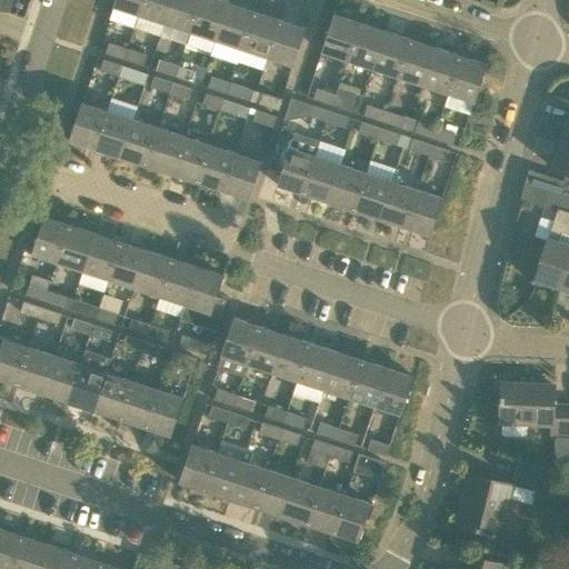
[(0,0),(0,8),(11,11),(12,0),(0,0)]
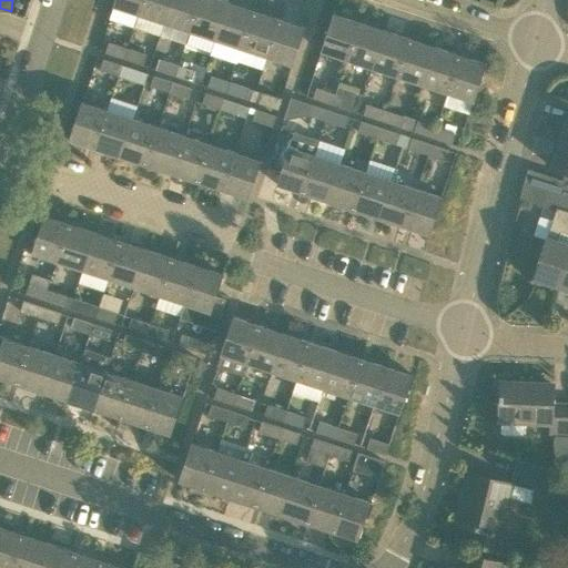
[(114,0),(113,7),(114,7),(140,16),(144,0),(114,0)]
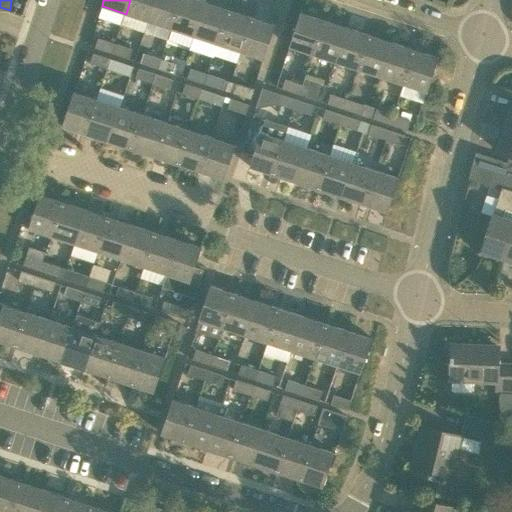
[(130,0),(126,14),(148,21),(155,0),(130,0)]
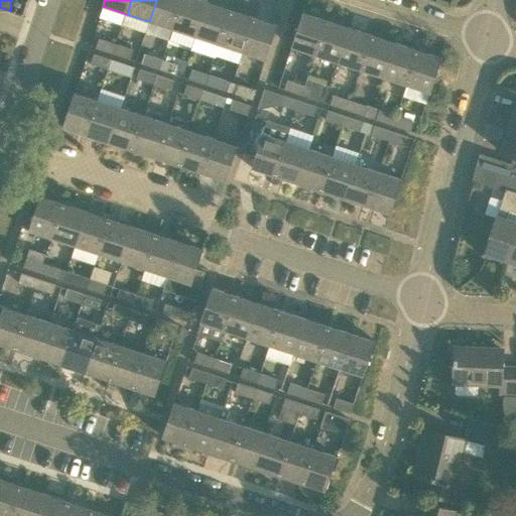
[(156,0),(149,21),(172,29),(181,0),(156,0)]
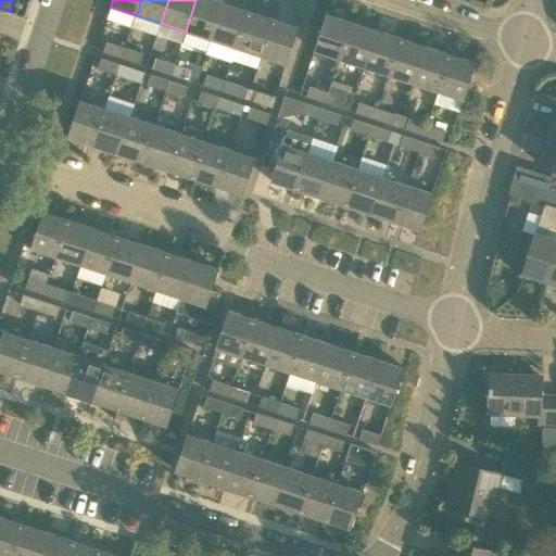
[(196,0),(186,32),(211,39),(224,2),(215,0),(196,0)]
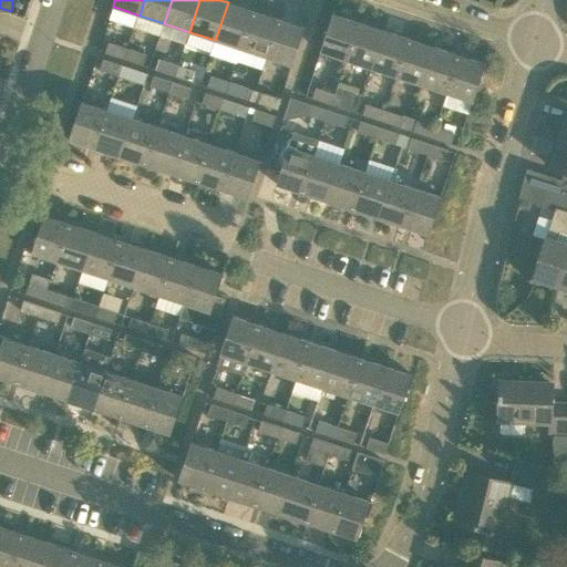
[(215,40),(241,49),(254,11),(228,2),(215,40)]
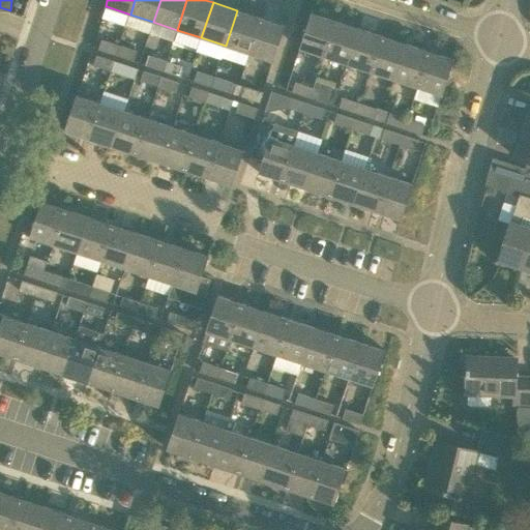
[(226,46),(249,53),(261,18),(237,10),(226,46)]
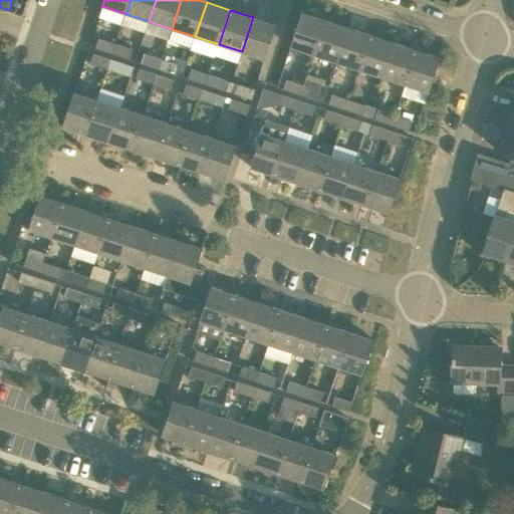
[(302,12),(290,47),(313,54),(325,20),(302,12)]
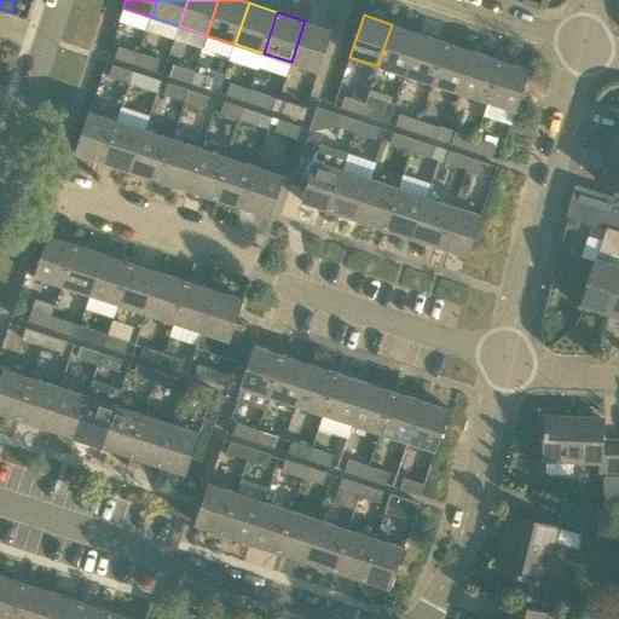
[(291,62),(319,71),(333,30),(305,21),(291,62)]
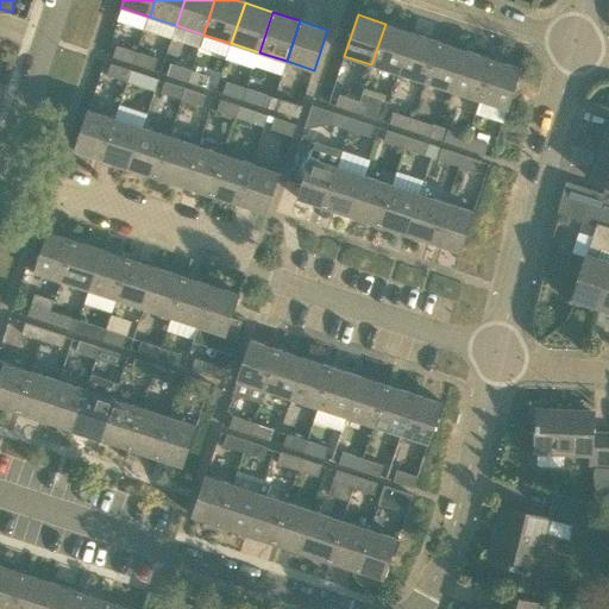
[(371,64),(399,74),(413,32),(385,24),(371,64)]
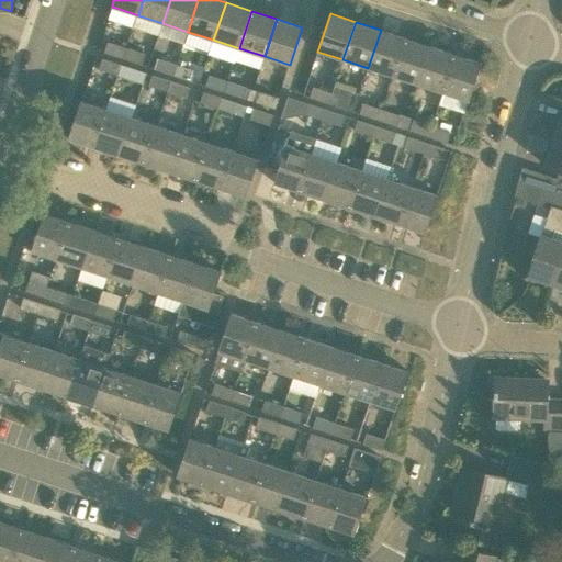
[(368,68),(393,77),(406,38),(381,30),(368,68)]
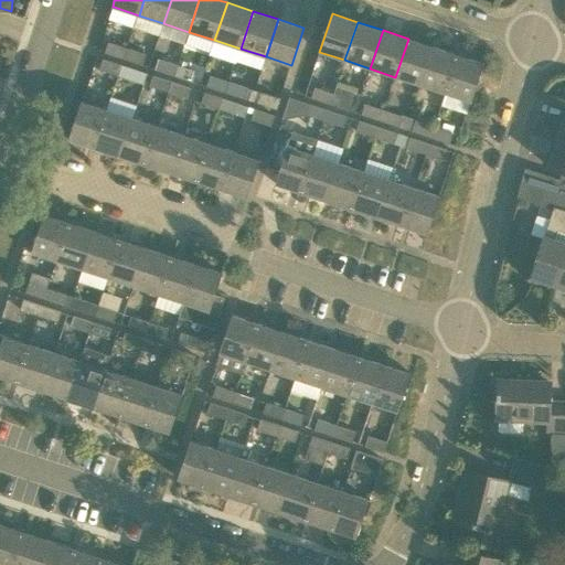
[(395,77),(420,85),(433,46),(408,39),(395,77)]
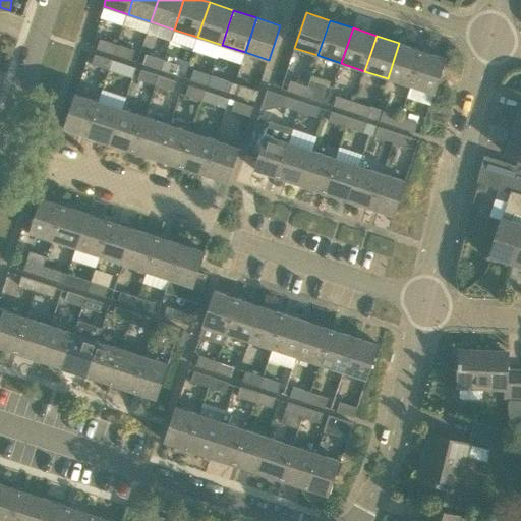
[(97,49),(115,55),(118,45),(100,39),(97,49)]
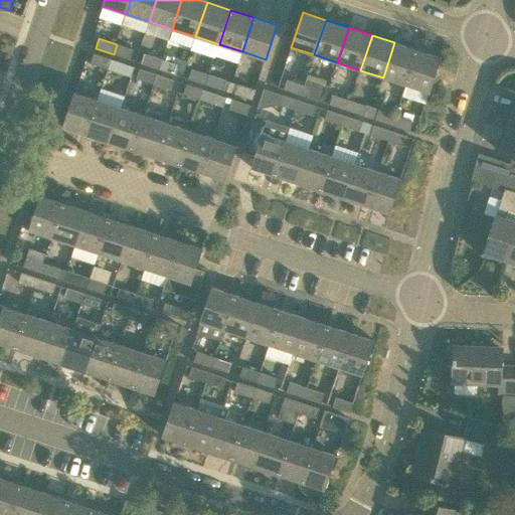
[(394,42),(383,77),(406,86),(417,50),(394,42)]
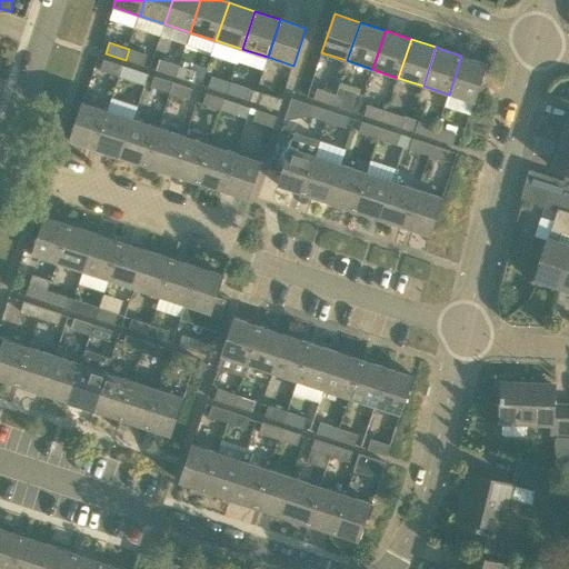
[(129,49),(126,60),(143,66),(148,56),(129,49)]
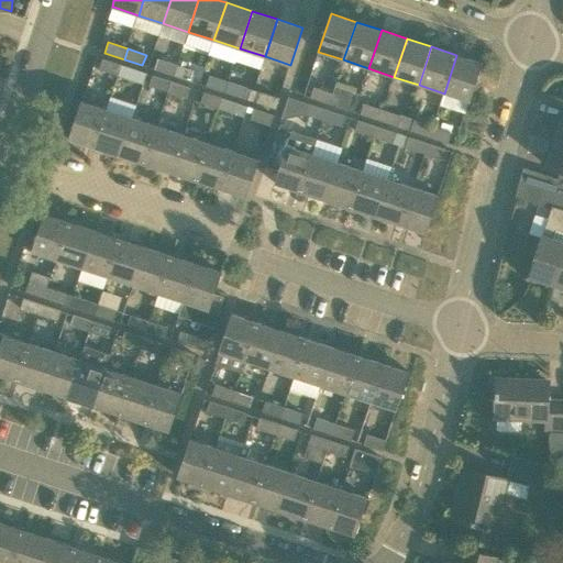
[(456,55),(444,94),(470,101),(483,64),(456,55)]
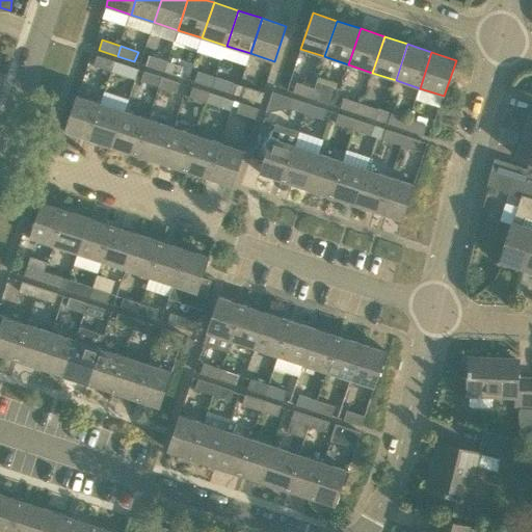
[(111,72),(114,61),(97,56),(94,65),(111,72)]
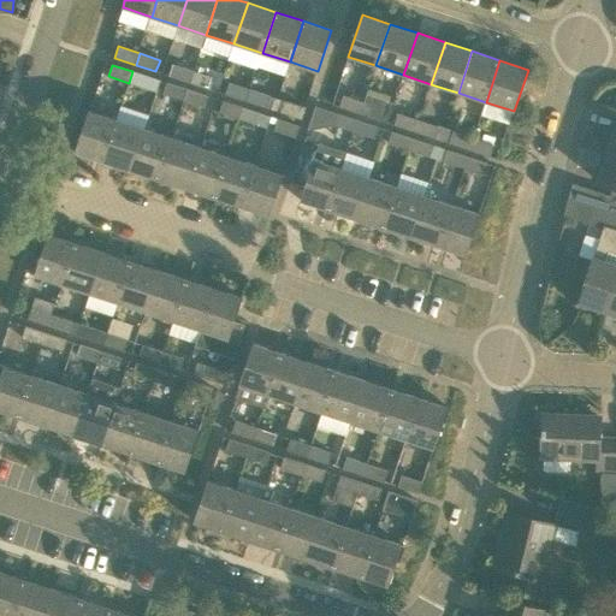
[(170,76),(190,83),(194,71),(173,65),(170,76)]
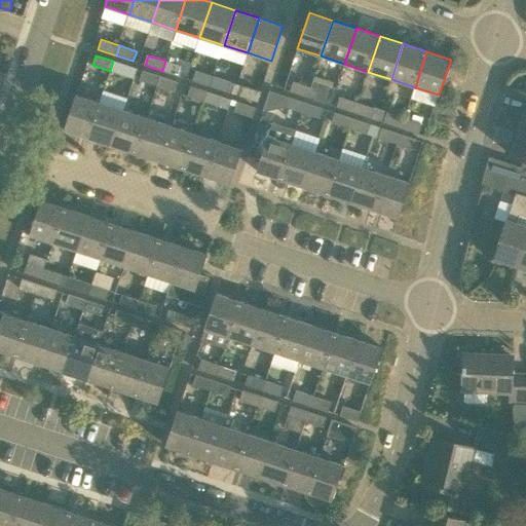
[(137,69),(113,61),(110,71),(134,78),(137,69)]
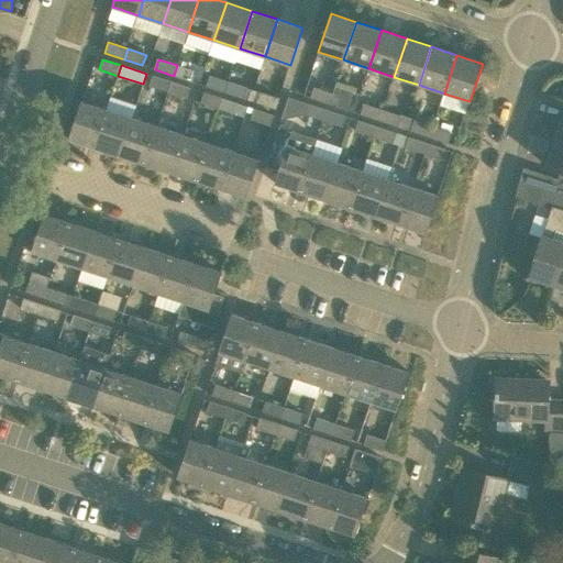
[(174,76),(192,81),(196,72),(177,65),(174,76)]
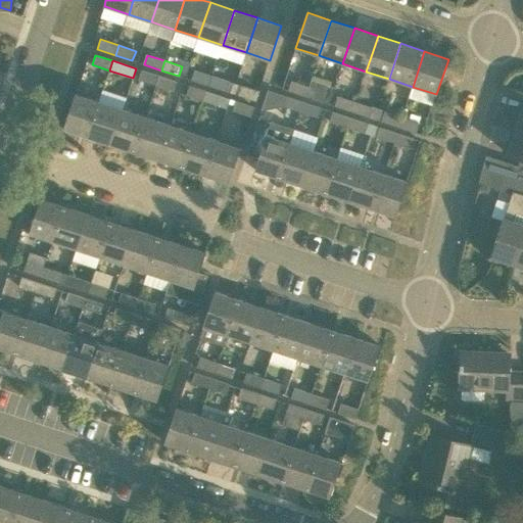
[(156,86),(159,76),(142,70),(139,80),(156,86)]
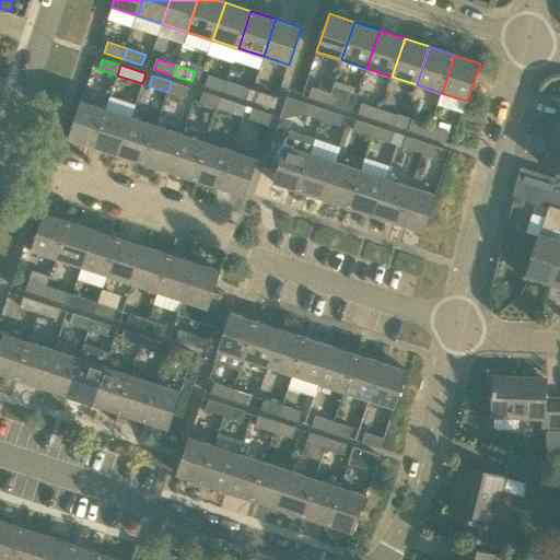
[(206,85),(224,92),(228,81),(209,76),(206,85)]
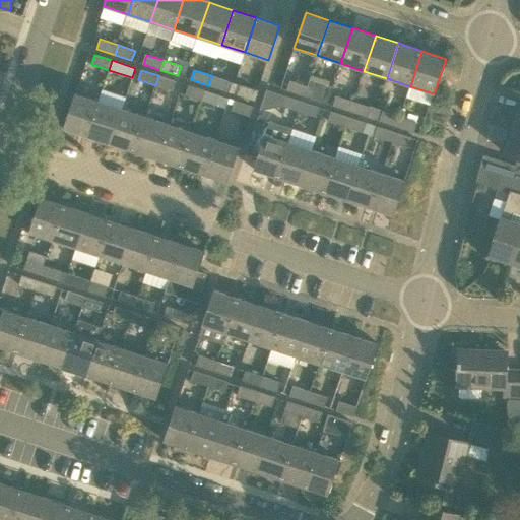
[(176,81),(158,75),(155,85),(173,90),(176,81)]
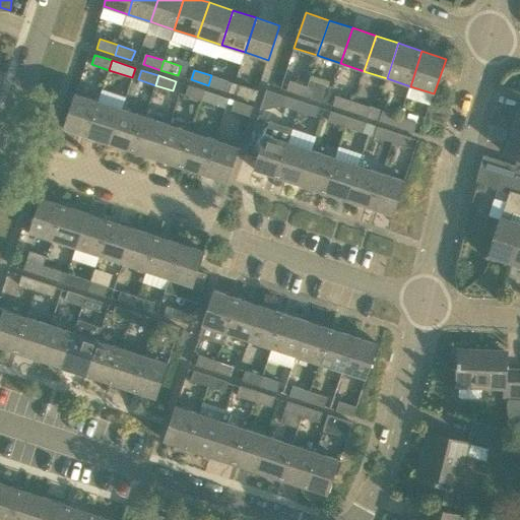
[(208,85),(225,91),(229,81),(211,75),(208,85)]
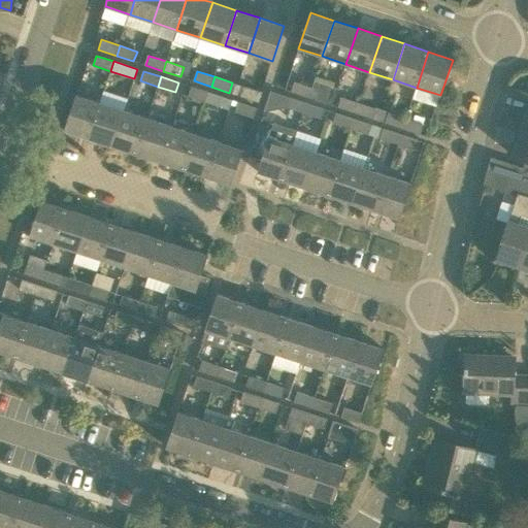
[(291,92),(308,97),(312,88),(295,81),(291,92)]
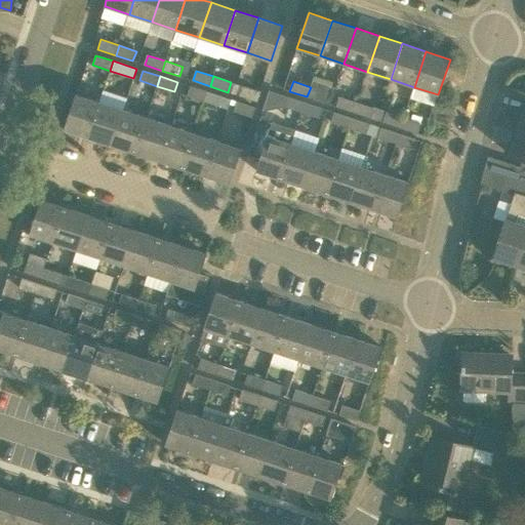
[(313,81),(311,87),(307,96),(330,105),(335,88),(313,81)]
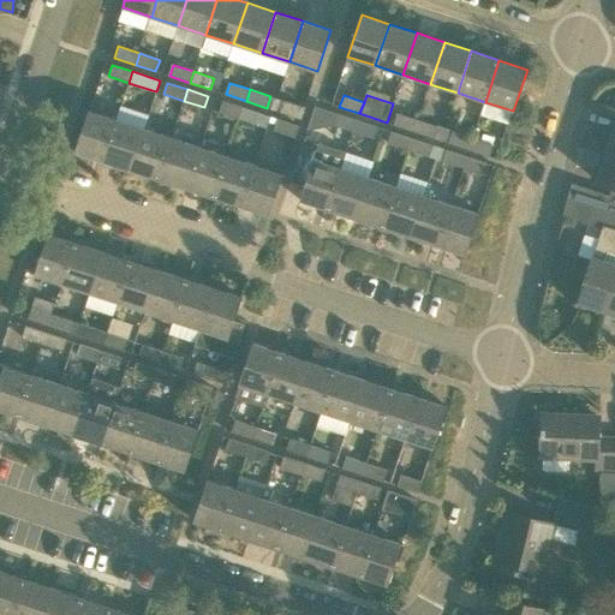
[(239,119),(244,108),(224,101),(220,112),(239,119)]
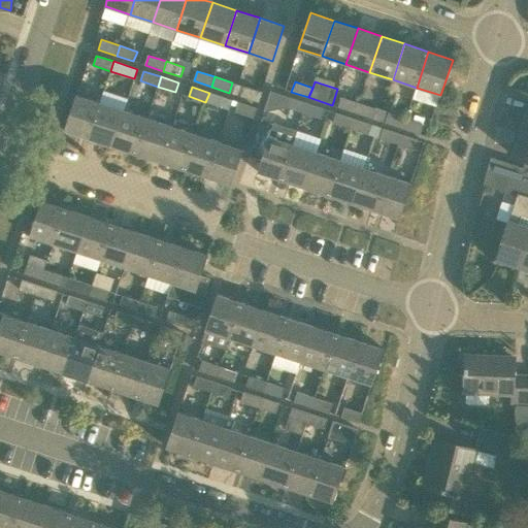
[(262,93),(261,93),(243,87),(240,96),(259,102),(262,93)]
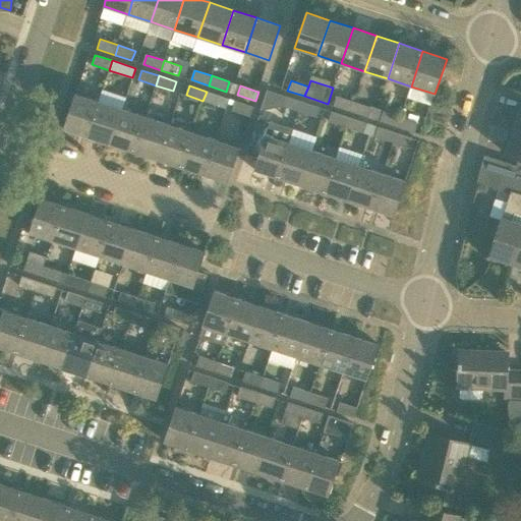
[(229,99),(207,92),(203,101),(226,109),(229,99)]
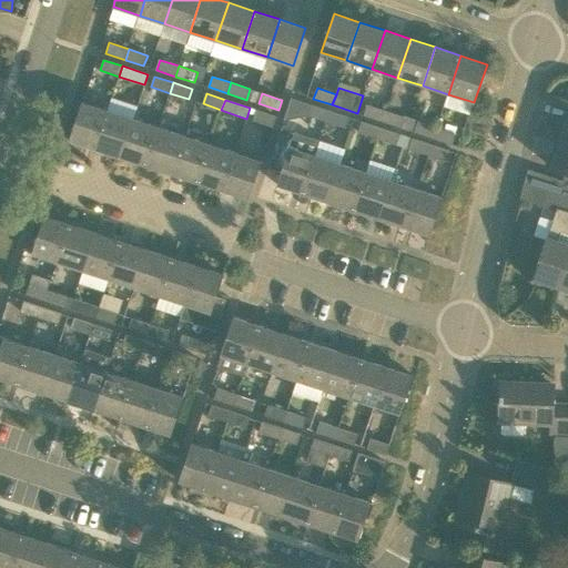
[(120,158),(133,119),(137,109),(111,101),(108,110),(95,149),(120,158)]
